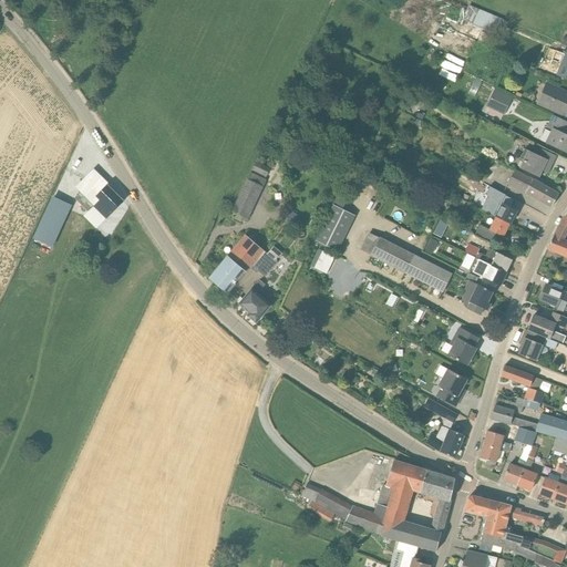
[(462,20),(462,21),(492,33),(496,35),(503,19),(468,6),(466,10),(462,20)]
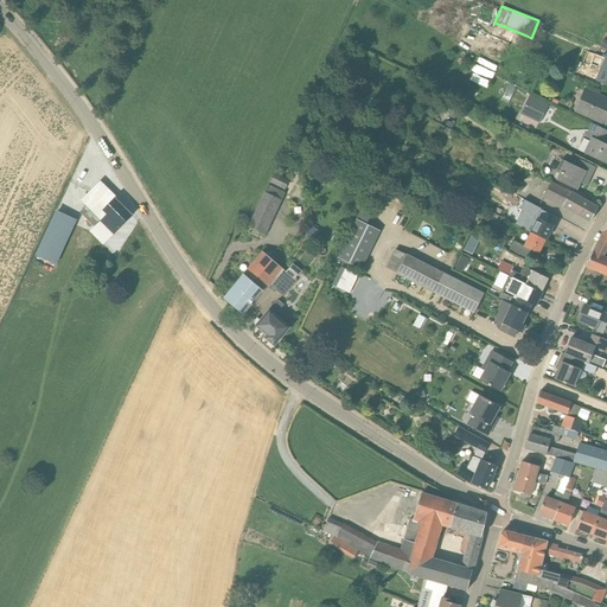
[(596,49),(594,53),(602,57),(604,55),(605,55),(606,56),(595,82),(605,85),(606,82),(606,51),(606,52),(606,53),(596,49)]
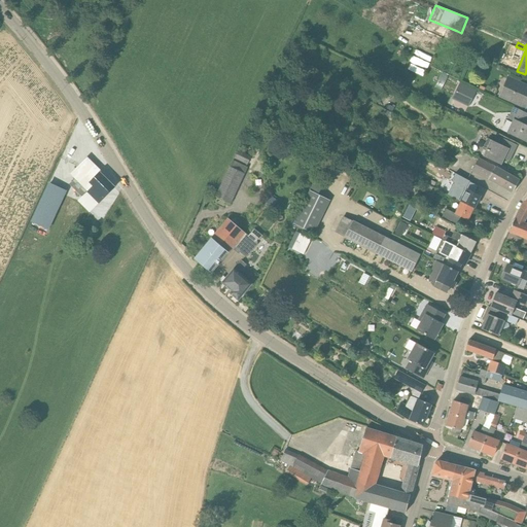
[(416,49),(411,63),(428,69),(433,56),(416,49)]
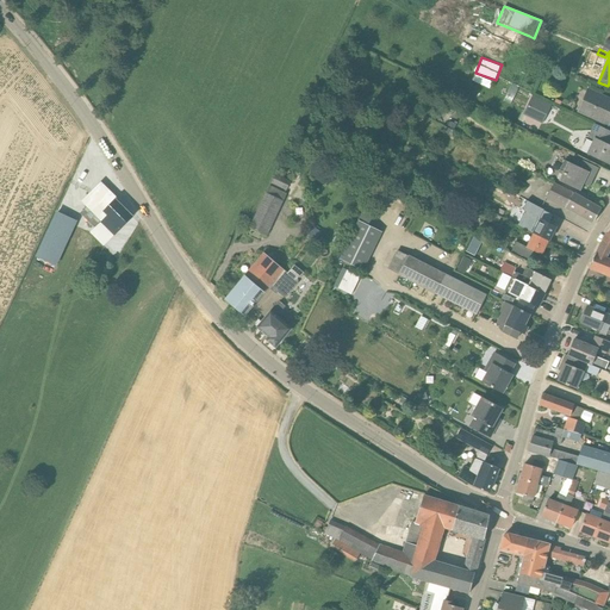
[(585,94),(578,111),(607,124),(609,117),(609,100),(599,95),(598,99),(585,94)]
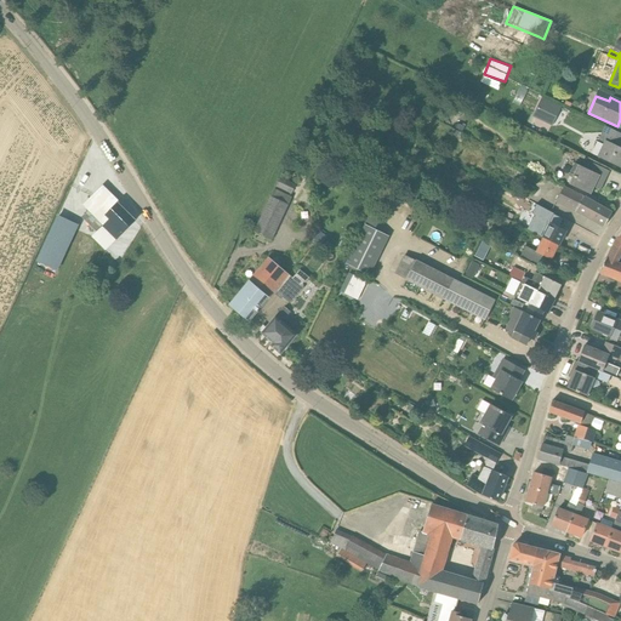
[(542,98),(533,118),(547,125),(557,106),(542,98)]
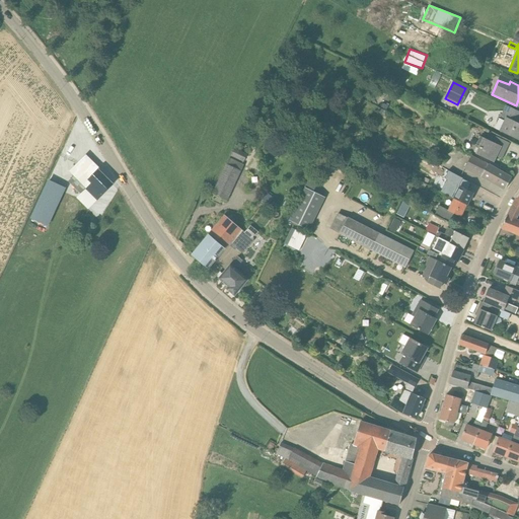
[(501,132),(518,140),(518,137),(518,123),(513,121),(518,112),(507,106),(501,118),(506,120),(501,132)]
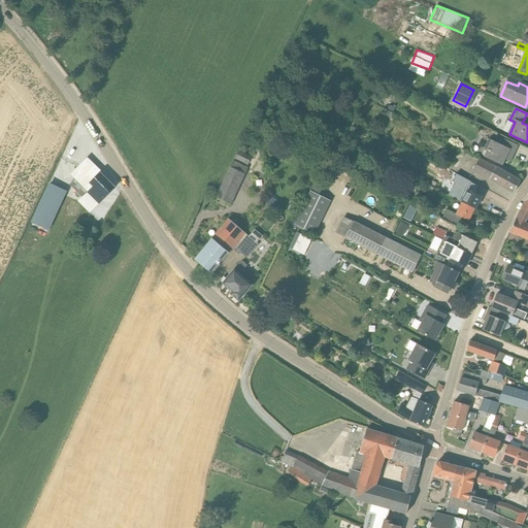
[(484,157),(493,161),(502,165),(506,156),(513,159),(518,145),(501,137),(498,143),(489,139),(485,147),(488,149),(484,157)]
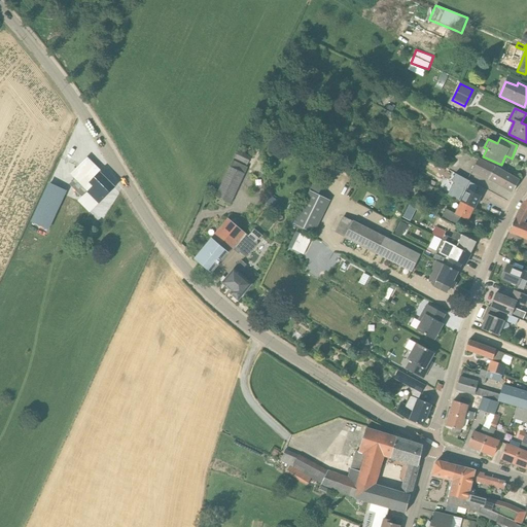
[(383,149),(391,154),(395,147),(388,142),(383,149)]
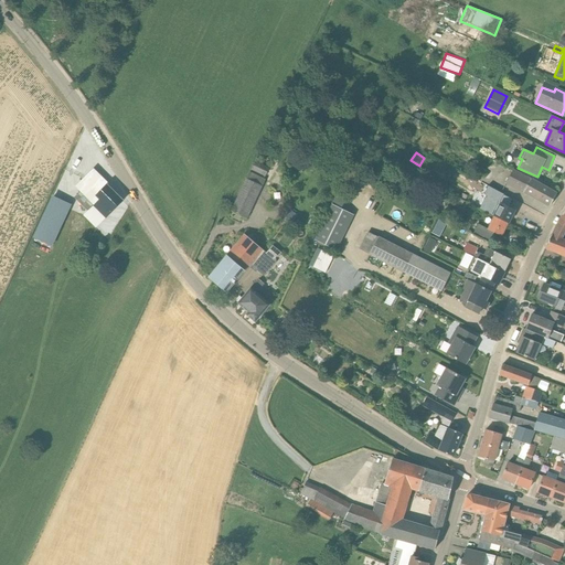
[(252,170),(265,176),(269,168),(256,161),(252,170)]
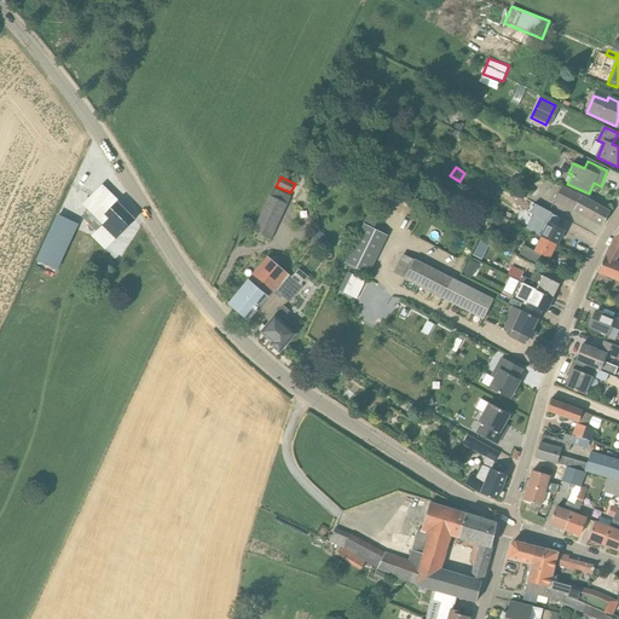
[(562,185),(554,201),(573,210),(602,226),(609,213),(562,185)]
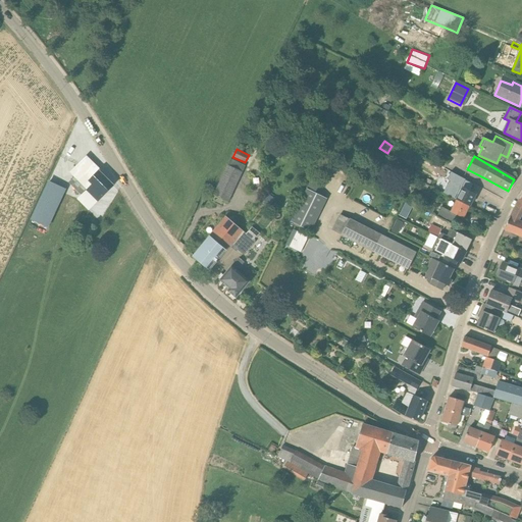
[(74,177),(69,183),(82,195),(87,190),(98,201),(113,186),(87,158),(86,157),(73,170),(70,172),(74,177)]
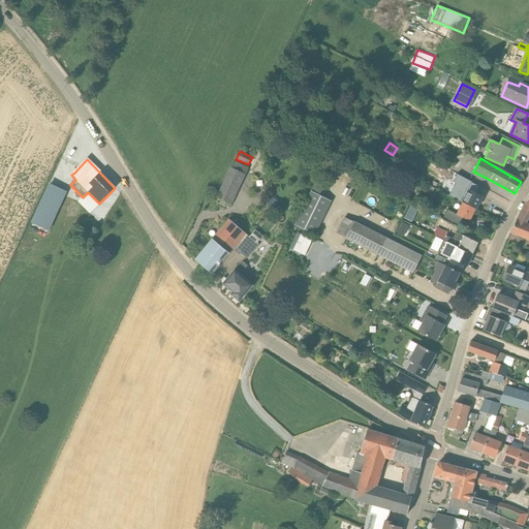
[(248,167),(235,161),(217,197),(230,204),(248,167)]
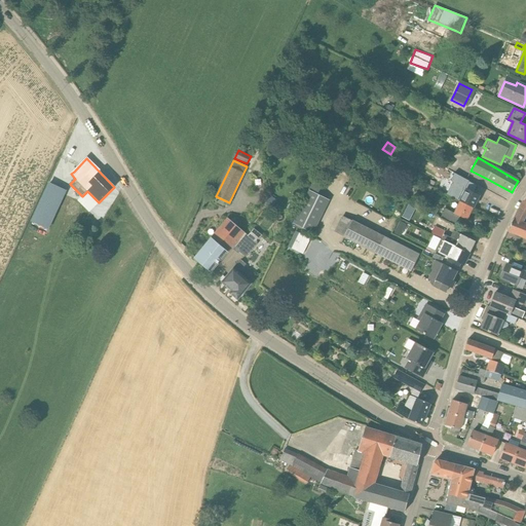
[(453,182),(446,195),(448,195),(453,198),(460,201),(460,202),(473,209),(479,196),(474,193),(466,190),(471,183),(454,174),(450,181),(453,182)]
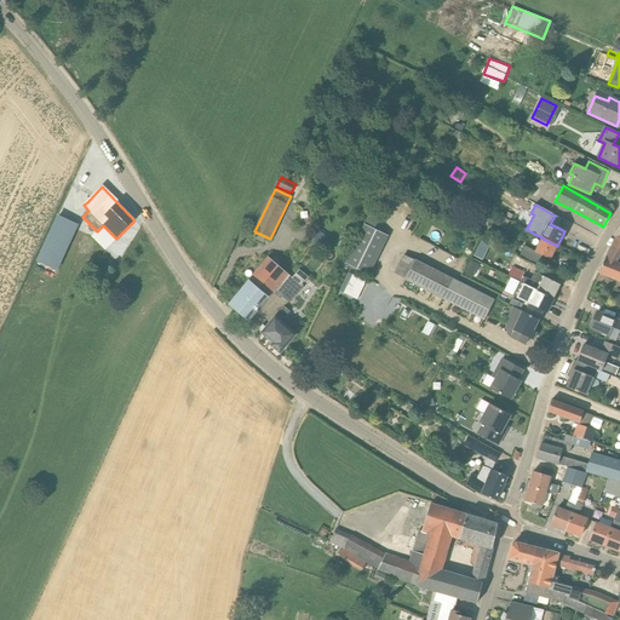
[(366,220),(378,224),(380,219),(367,214),(366,220)]
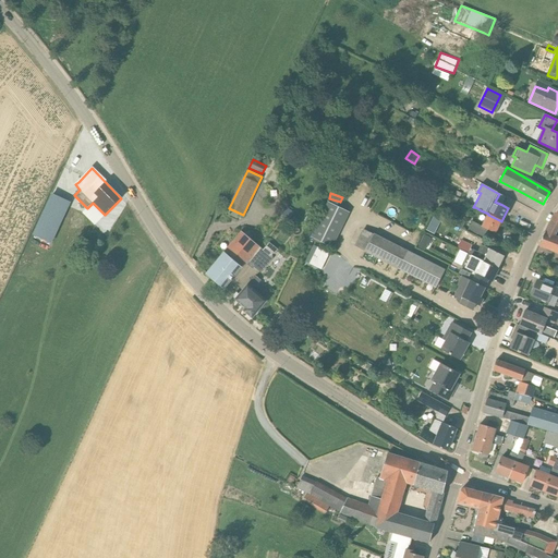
[(41,218),(34,234),(51,242),(52,240),(63,216),(70,203),(53,194),(52,194),(41,218)]
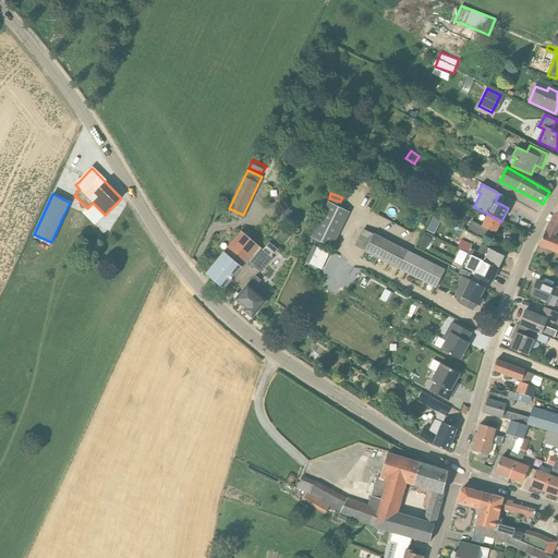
[(330,249),(349,214),(327,203),(310,239),(330,249)]
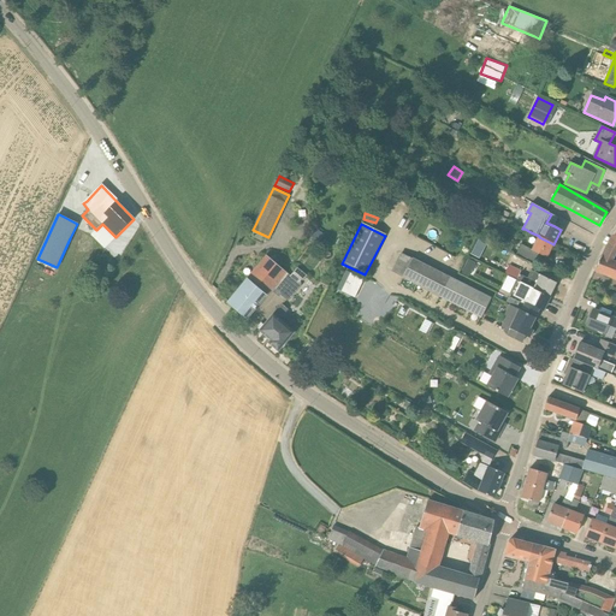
[(317,229),(311,237),(319,242),(325,235),(317,229)]
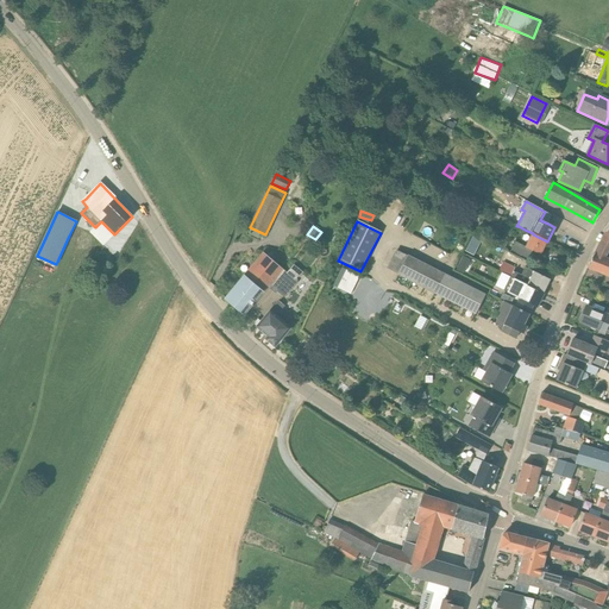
[(516,243),(512,251),(528,259),(533,251),(540,255),(547,242),(533,234),(526,248),(516,243)]
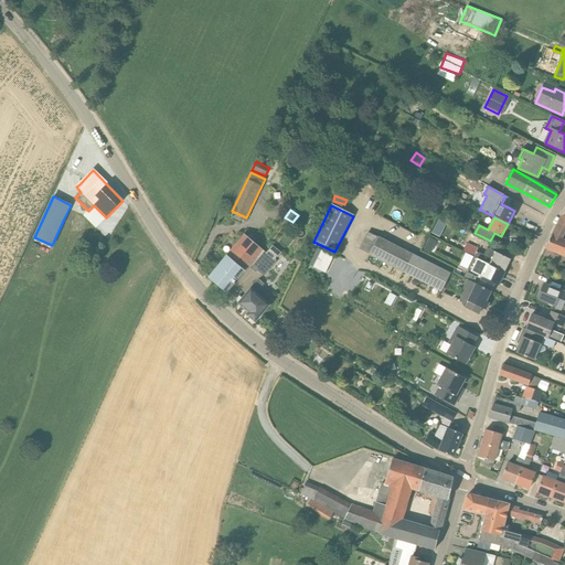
[(439,220),(434,233),(443,236),(447,223),(439,220)]
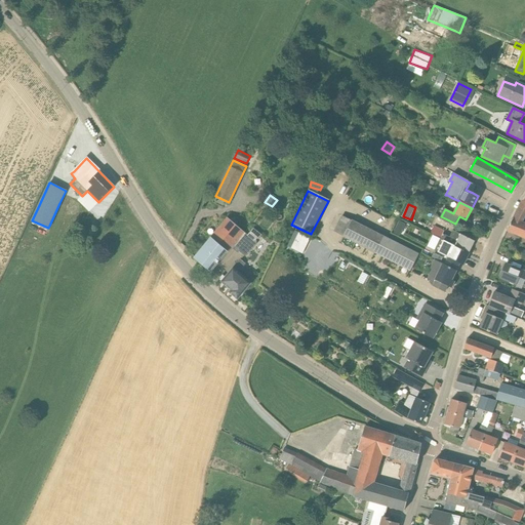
[(507,231),(524,237),(524,223),(522,223),(524,215),(524,211),(518,208),(507,231)]
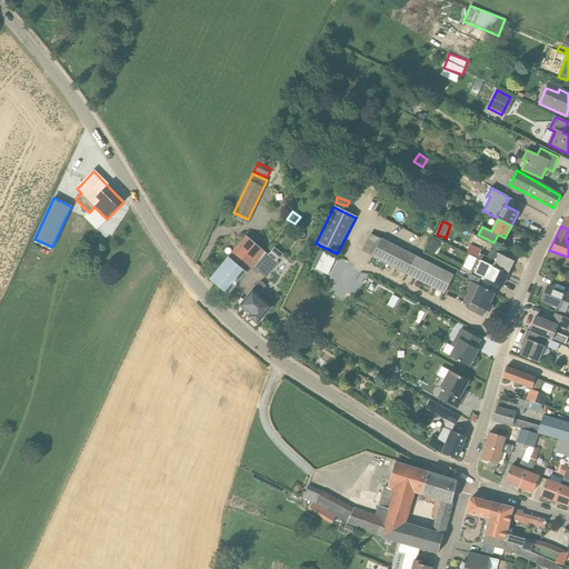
[(445,293),(453,275),(381,238),(381,239),(371,235),(362,250),(372,256),(372,257),(445,293)]
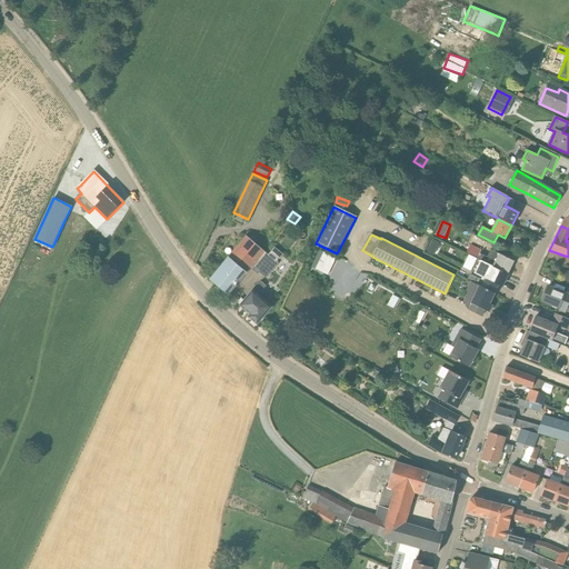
[(228,293),(249,269),(265,251),(248,237),(211,279),(210,280),(228,295),(229,295),(228,293)]
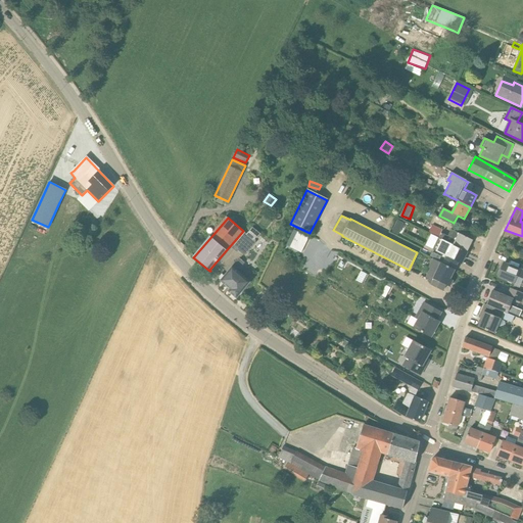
[(393,231),(405,234),(408,223),(397,220),(393,231)]
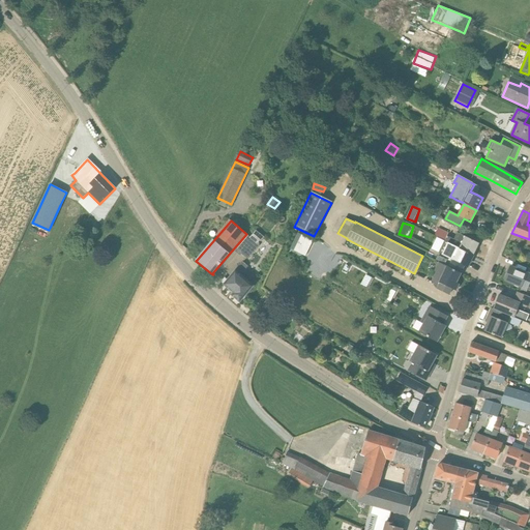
[(438,228),(434,236),(444,241),(473,255),(478,243),(458,233),(453,239),(447,236),(448,233),(438,228)]
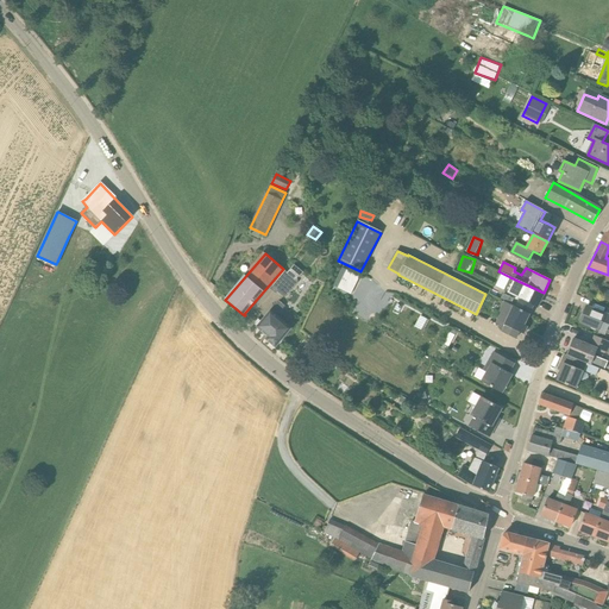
[(283,269),(267,288),(275,294),(276,293),(284,299),(297,282),(296,282),(302,274),(295,267),(289,274),(283,269)]
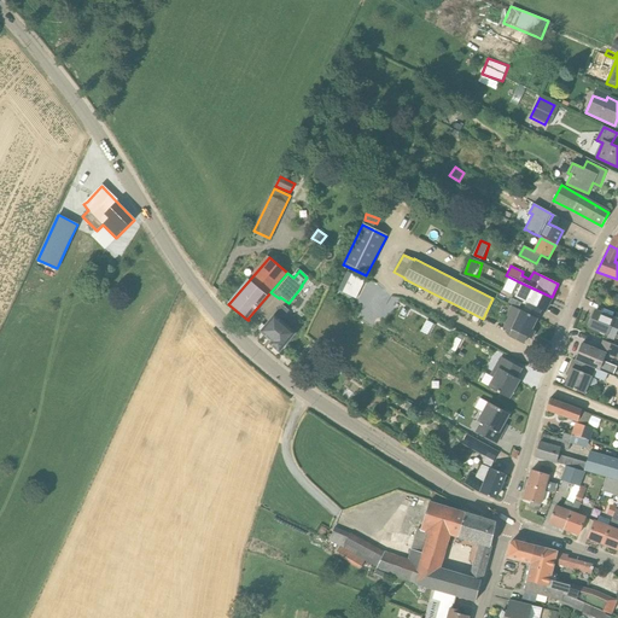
[(339,290),(356,298),(365,280),(348,272),(339,290)]
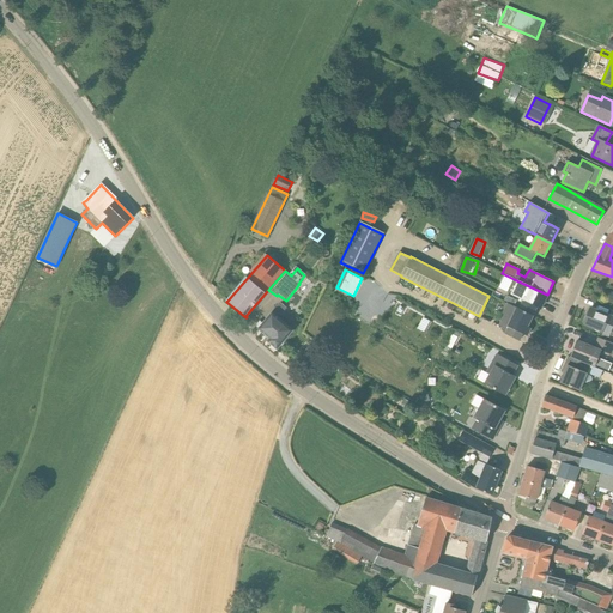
[(514,279),(508,292),(523,301),(522,303),(521,307),(534,314),(536,308),(540,309),(547,295),(514,279)]
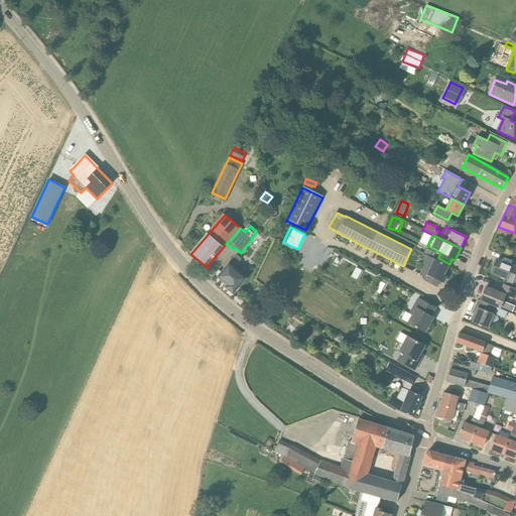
[(236,255),(221,272),(219,270),(215,274),(228,285),(226,287),(233,293),(247,280),(245,279),(250,274),(239,264),(242,261),(236,255)]
